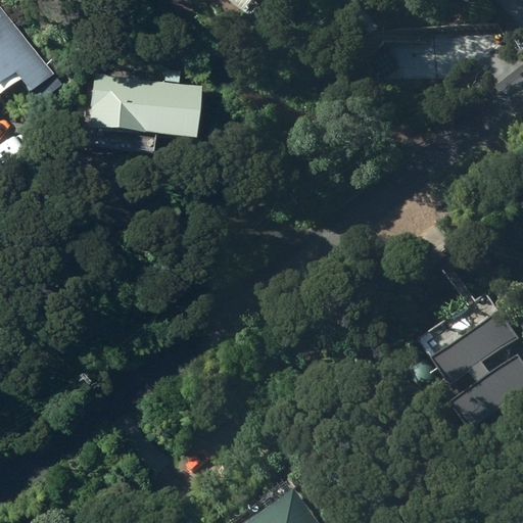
[(235,0),(247,9),(254,0),(235,0)]
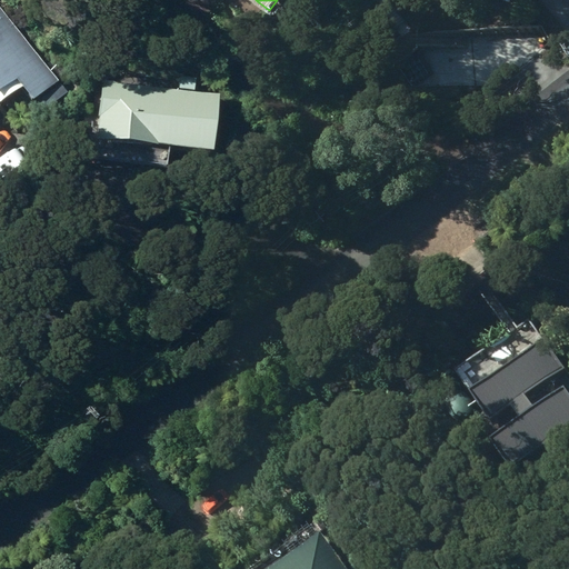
[(65,91),(0,8),(0,97),(18,83),(30,99),(37,93),(47,106),(65,91)]
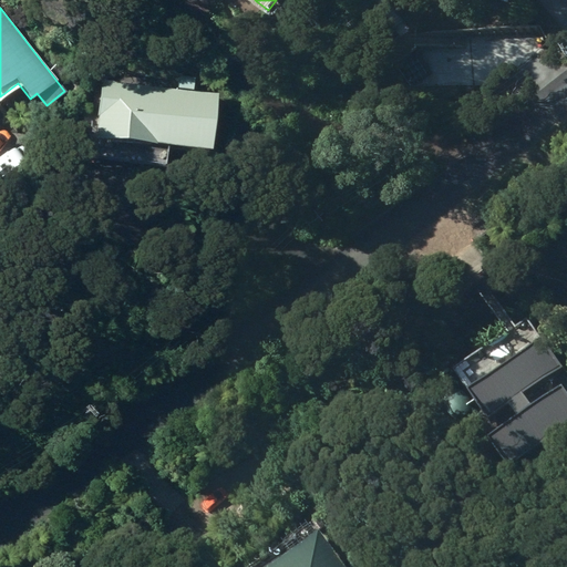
[(94,137),(209,148),(214,92),(100,81),(94,137)]
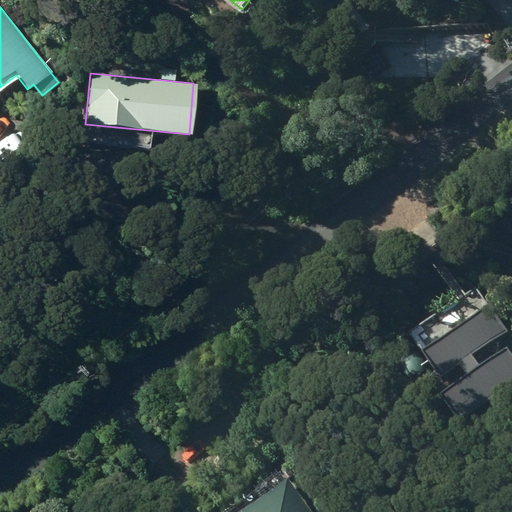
[(420,366),(439,392),(509,342),(490,316),(420,366)]
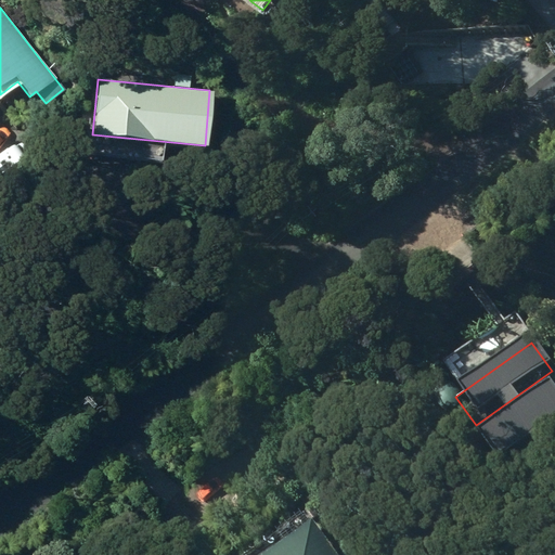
[(554,390),(482,442),(503,470),(554,433),(554,390)]
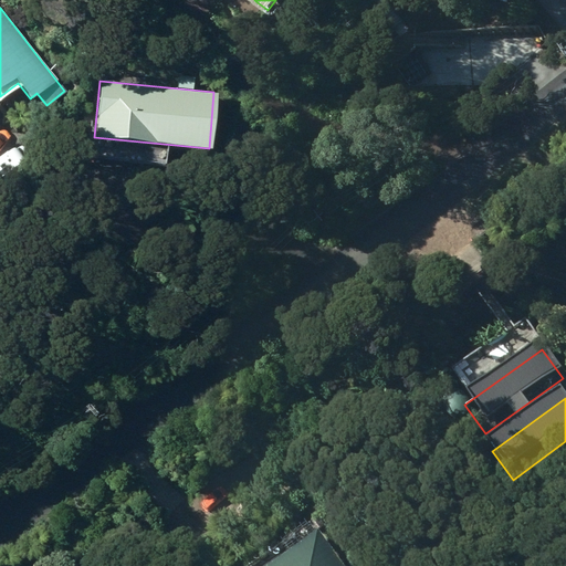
[(266,565),(347,565),(322,527),(266,565)]
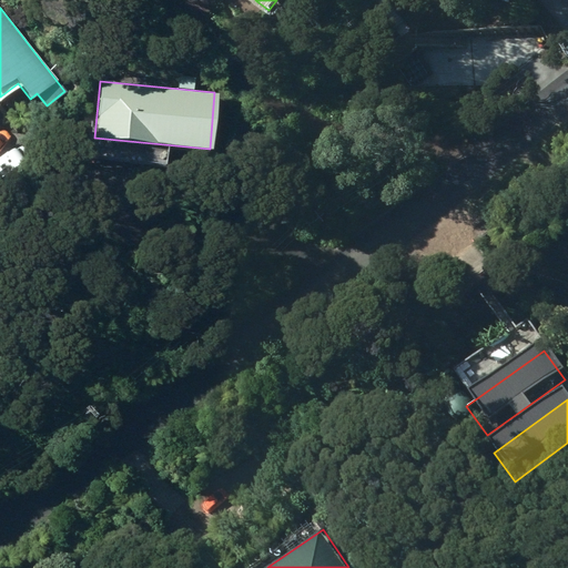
[(243,559),(242,567),(260,567),(261,564),(257,557),(250,555),(243,559)]
